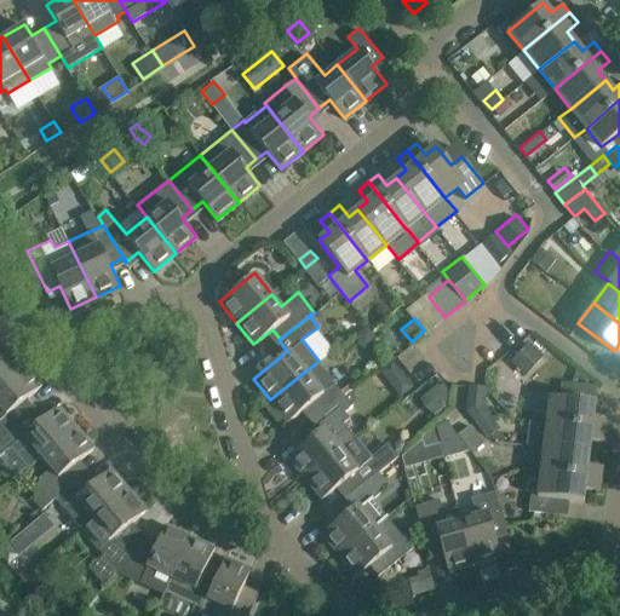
[(368,324),(356,334),(367,346),(379,337),(368,324)]
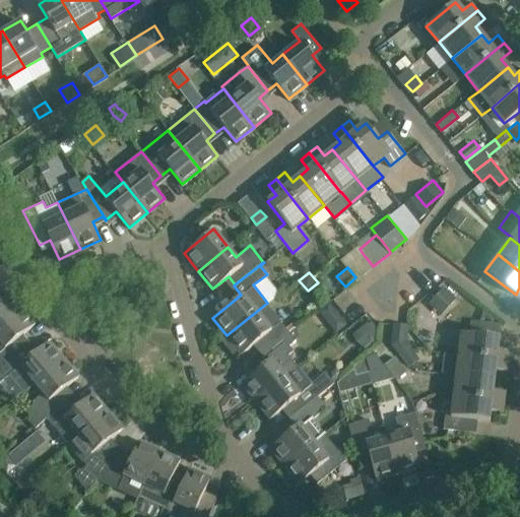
[(444,286),(437,294),(449,305),(456,297),(444,286)]
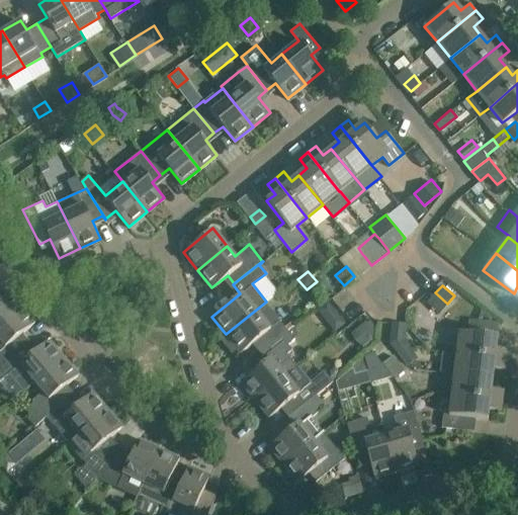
[(0,320),(20,304),(5,286),(0,290),(0,320)]
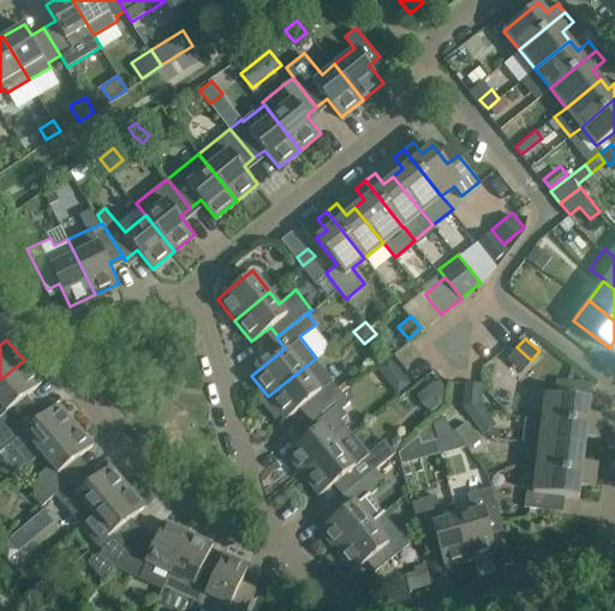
[(320,406),(341,389),(351,381),(348,378),(339,385),(316,358),(268,396),(262,401),(275,418),(281,413),(285,418),(311,396),(320,406)]
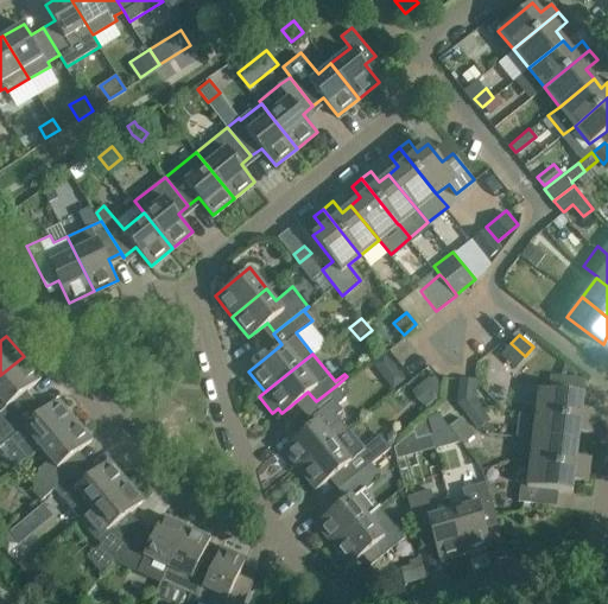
[(0,427),(32,402),(24,392),(40,377),(24,356),(0,375),(0,427)]
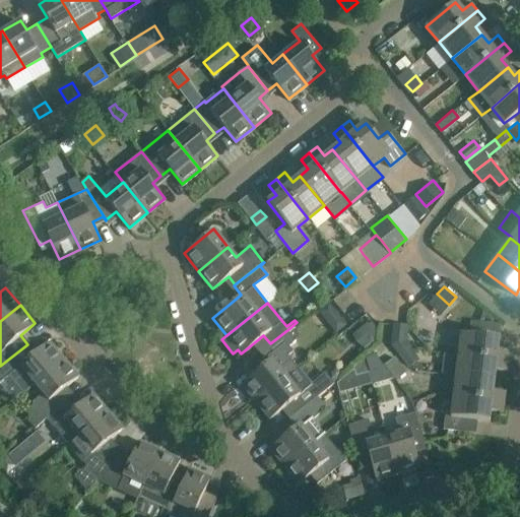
[(358,330),(373,317),(368,311),(352,323),(358,330)]
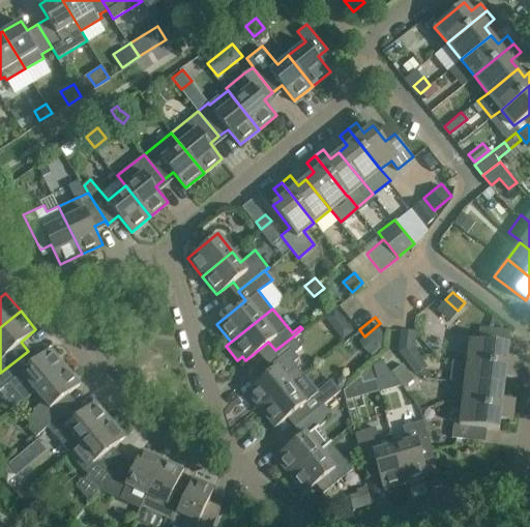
[(303,373),(294,360),(299,356),(295,350),(301,345),(294,335),(275,350),(268,356),(275,366),(262,377),(245,390),(260,408),(303,373)]
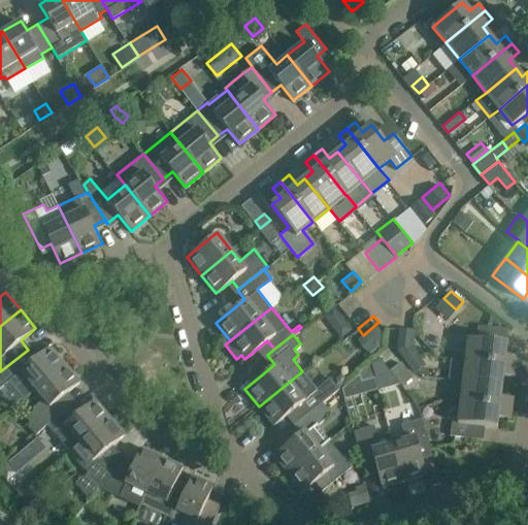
[(468,337),(465,359),(517,364),(518,355),(505,353),(506,341),(468,337)]
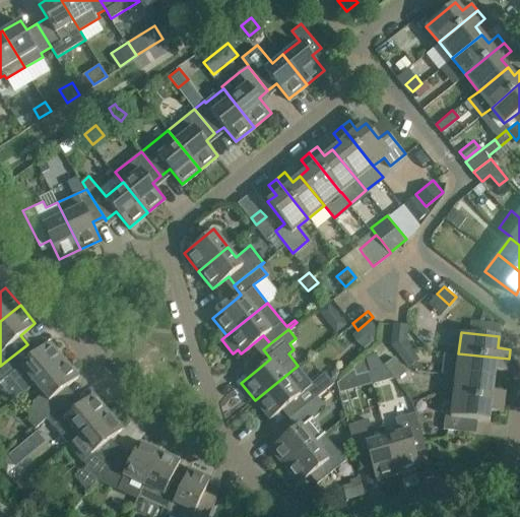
[(27,344),(0,366),(0,381),(15,399),(24,391),(35,382),(64,358),(50,340),(35,352),(27,344)]
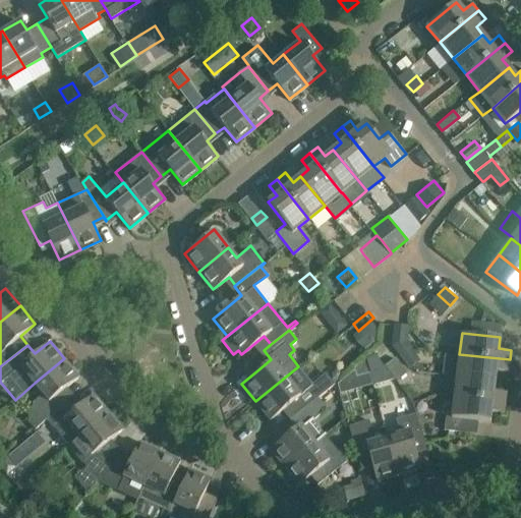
[(446,352),(443,373),(457,375),(495,380),(497,369),(509,370),(510,359),(459,354),(446,352)]
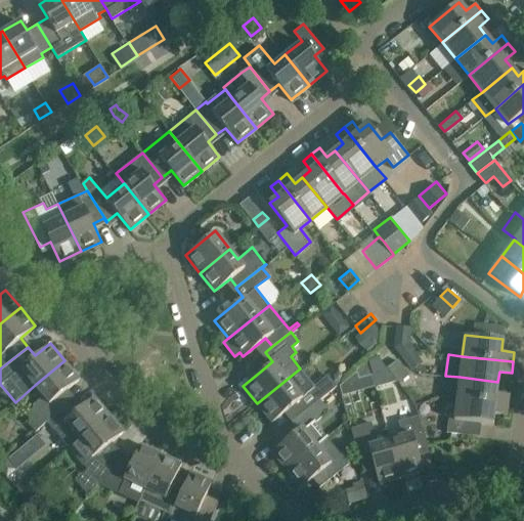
[(397,356),(388,365),(399,380),(409,373),(397,356)]
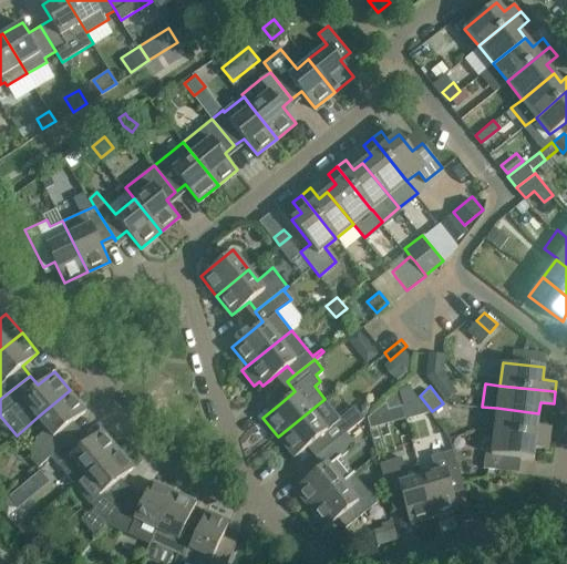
[(50,454),(51,454),(74,436),(66,426),(85,409),(70,390),(38,417),(45,427),(35,437),(37,438),(28,445),(32,451),(29,453),(39,464),(50,454)]
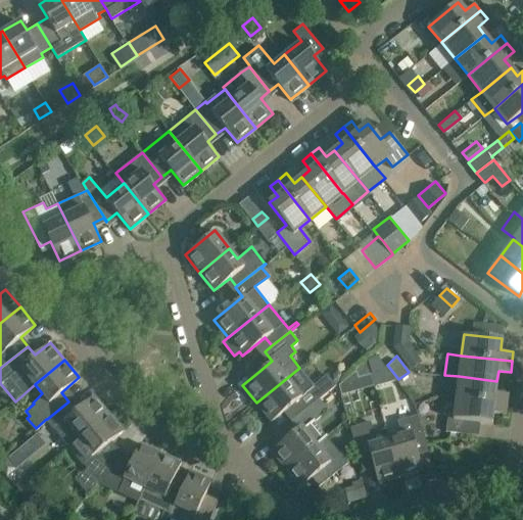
[(367,360),(357,367),(359,376),(371,372),(367,360)]
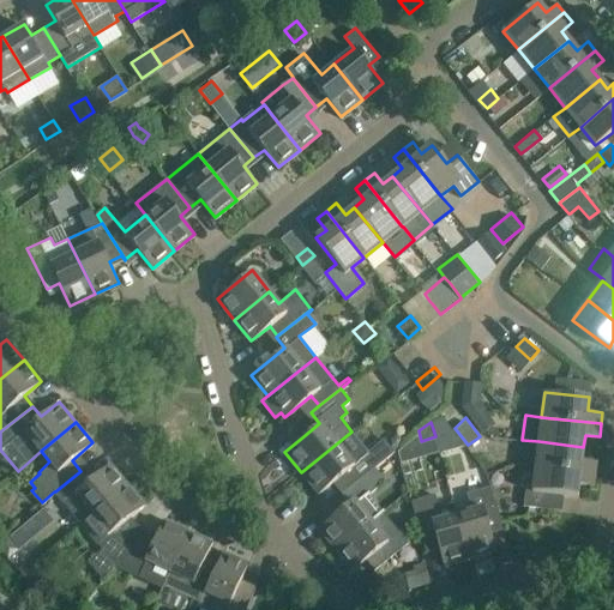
[(374,465),(395,448),(391,445),(385,436),(367,451),(351,432),(301,472),(319,494),(345,471),(354,482),(374,465)]
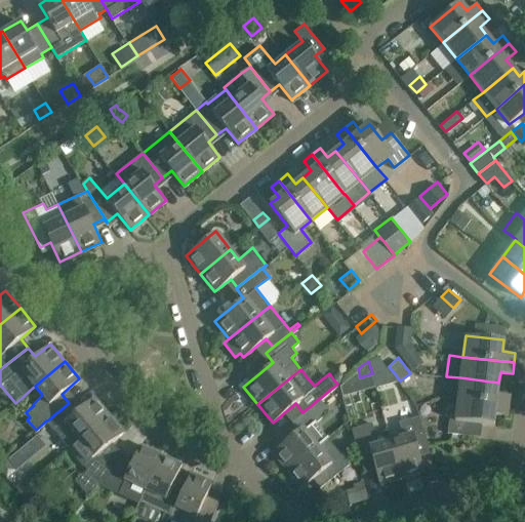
[(335,379),(334,380),(337,384),(345,377),(345,372),(339,370),(335,373),(335,379)]
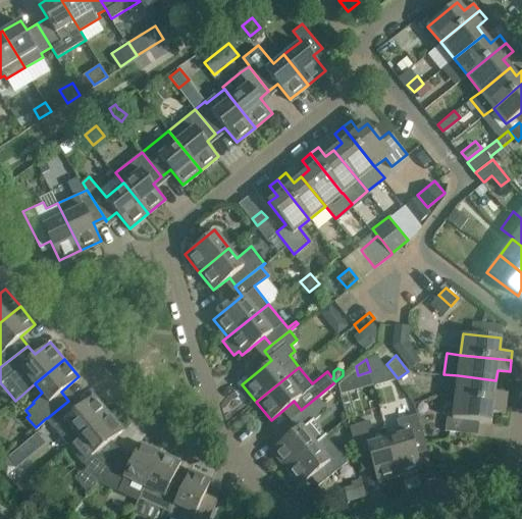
[(458,375),(455,397),(506,403),(507,392),(494,391),(496,380),(458,375)]
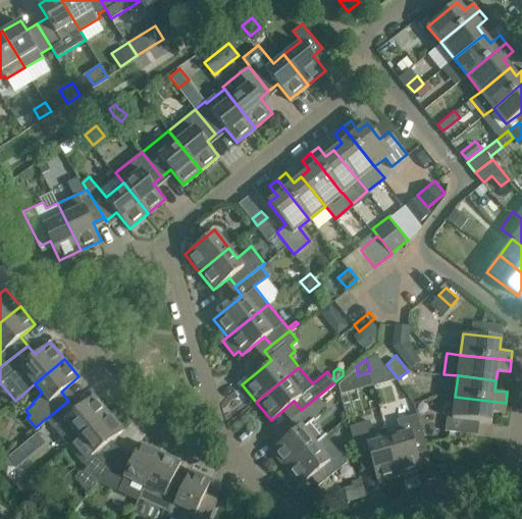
[(47,418),(68,445),(108,411),(94,394),(75,409),(68,401),(47,418)]
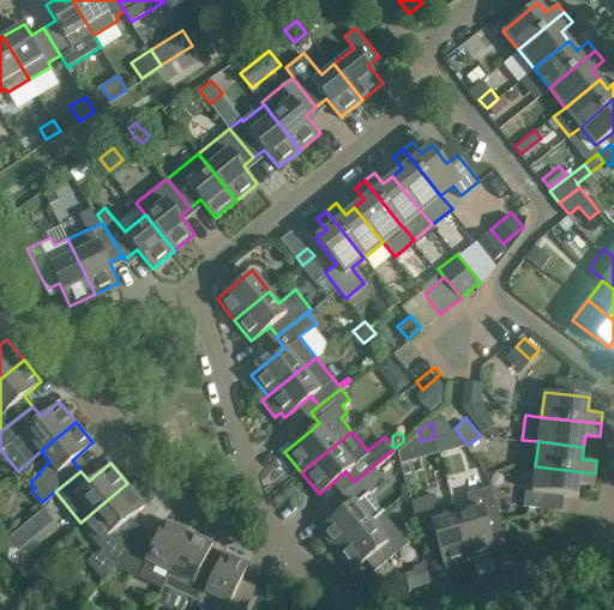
[(349,502),(319,527),(336,549),(383,511),(368,493),(386,478),(374,465),(354,482),(341,491),(349,502)]
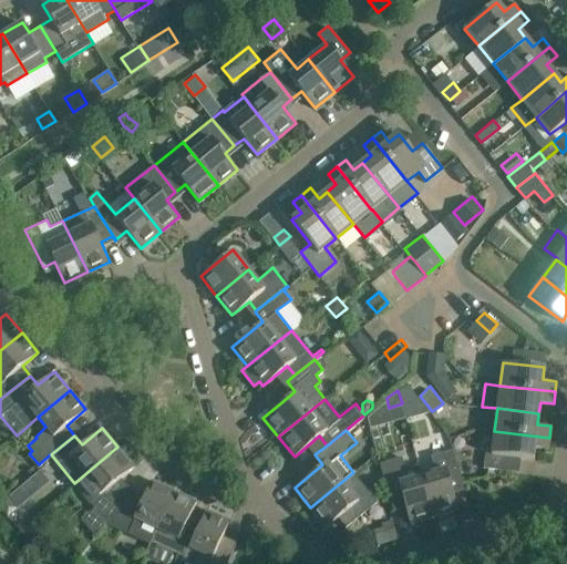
[(549,438),(494,431),(492,452),(485,451),(483,467),(518,471),(521,457),(534,459),(535,447),(548,448),(549,438)]
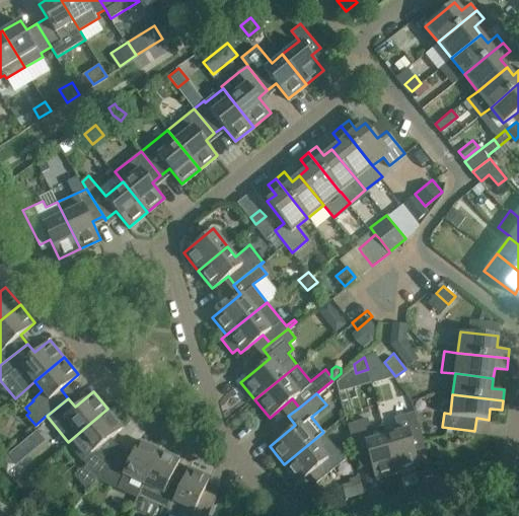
[(90,453),(123,427),(107,409),(68,442),(86,462),(74,473),(87,489),(91,483),(95,477),(102,468),(90,453)]
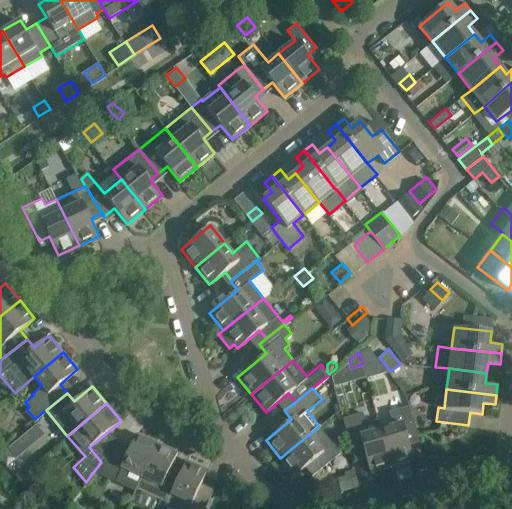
[(379,417),(378,417),(392,465),(413,459),(408,441),(418,438),(409,404),(390,409),(394,425),(382,428),(379,417)]
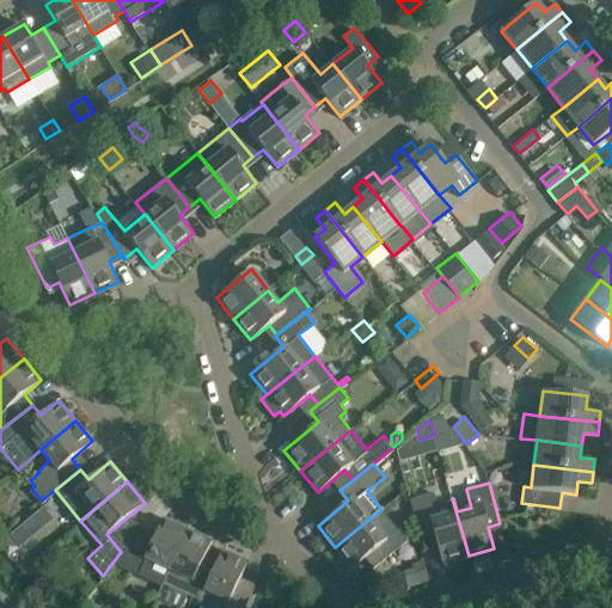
[(469,556),(452,498),(439,503),(435,490),(410,497),(416,519),(428,515),(442,563),(469,556)]
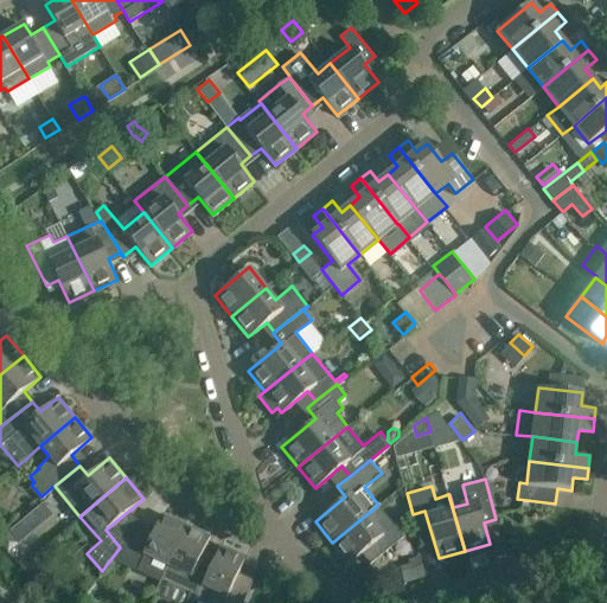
[(20,540),(52,512),(43,500),(10,527),(20,540)]
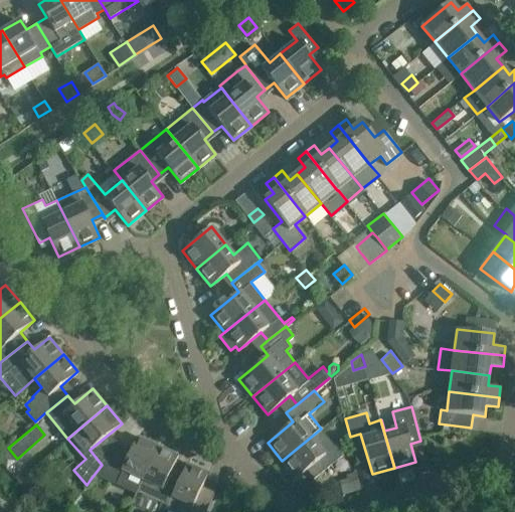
[(321,429),(282,461),(296,478),(308,468),(315,477),(342,455),(338,450),(338,445),(334,445),(321,429)]
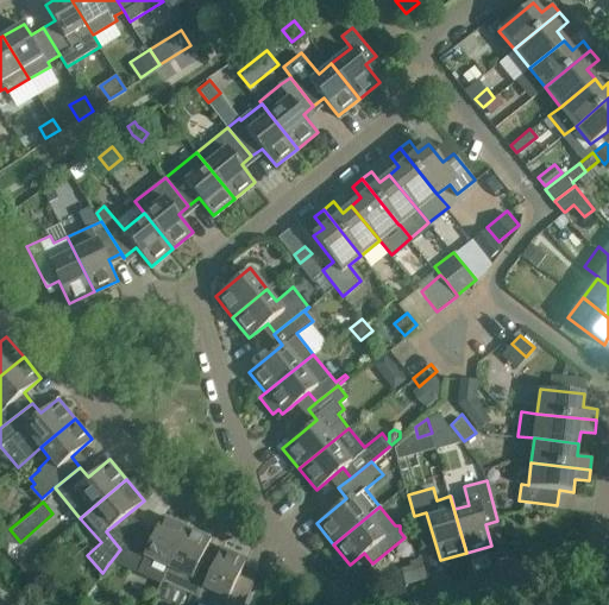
[(112,560),(162,581),(163,579),(187,525),(162,515),(145,553),(125,543),(120,549),(112,560)]
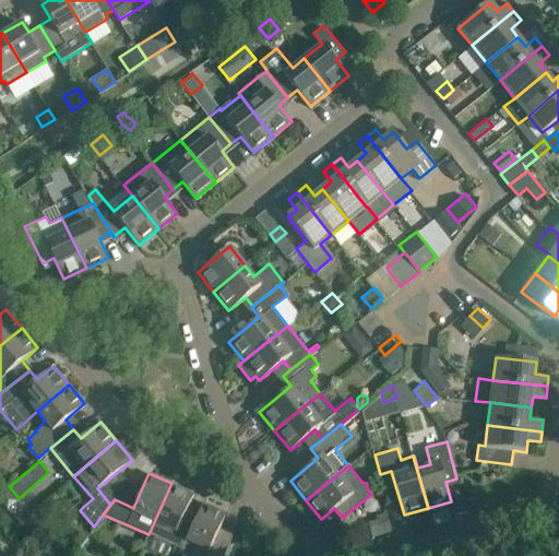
[(193,494),(171,483),(150,532),(182,547),(194,522),(182,517),(193,494)]
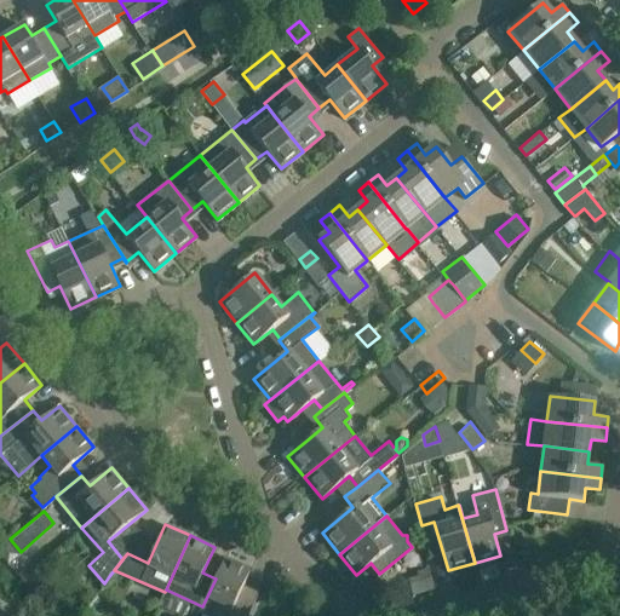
[(216,579),(202,606),(204,606),(201,610),(213,615),(247,615),(256,597),(241,589),(251,568),(225,557),(216,579)]
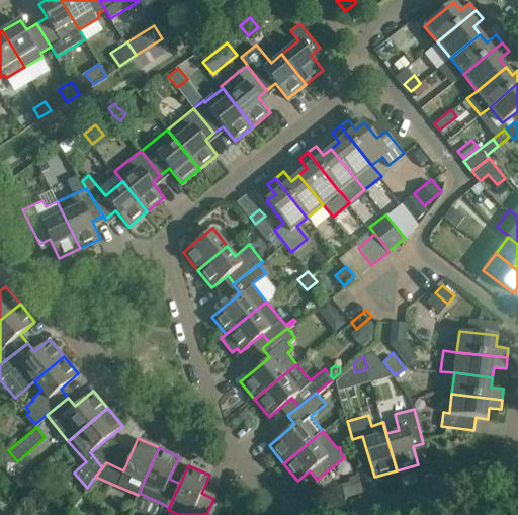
[(359,474),(350,476),(351,481),(341,484),(345,496),(364,490),(359,474)]
